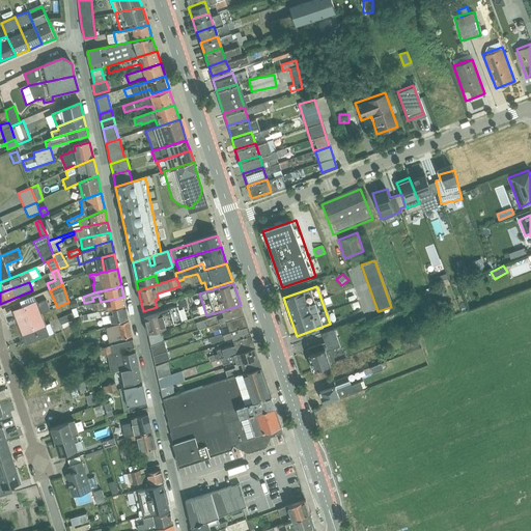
[(20,329),(44,319),(42,314),(50,310),(46,301),(37,304),(37,303),(35,303),(33,297),(22,302),(25,307),(12,312),(20,329)]
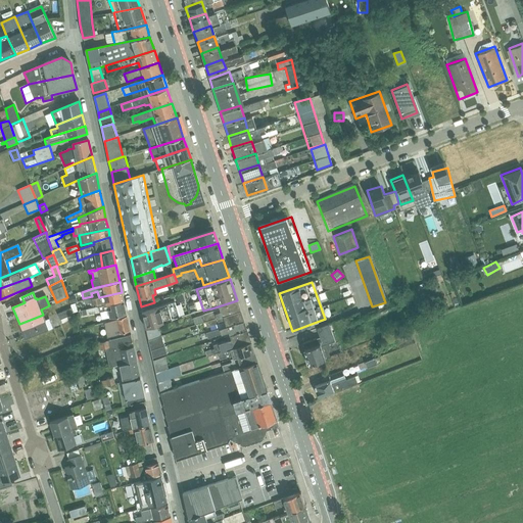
[(98,305),(98,307),(124,301),(122,292),(99,297),(84,301),(85,305),(91,303),(91,306),(98,305)]
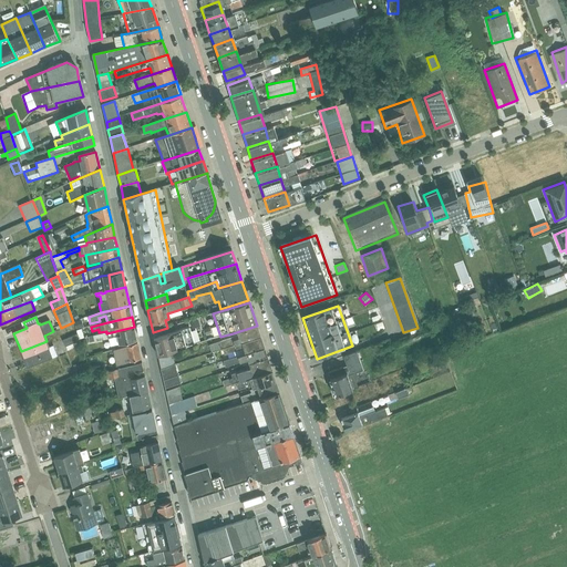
[(200,319),(191,322),(193,329),(203,327),(200,319)]
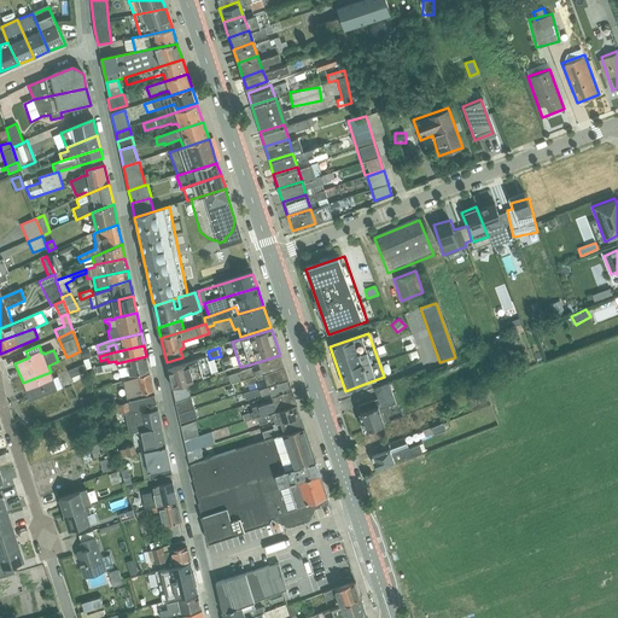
[(231,385),(245,380),(284,368),(280,355),(254,363),(254,368),(228,375),(231,385)]
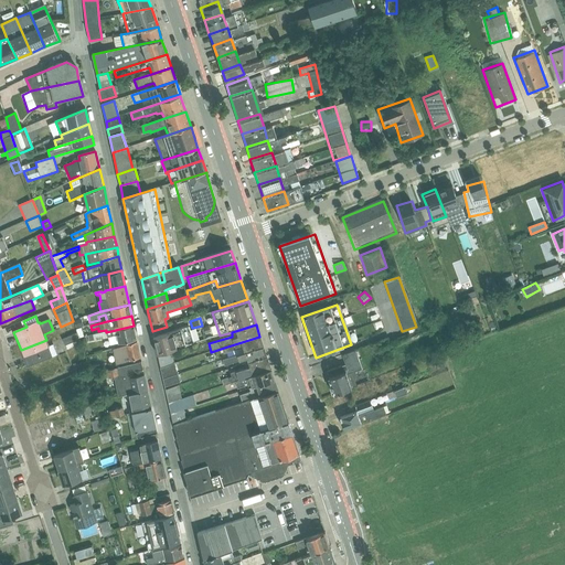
[(110,345),(137,340),(134,326),(106,332),(88,336),(89,342),(108,338),(110,345)]
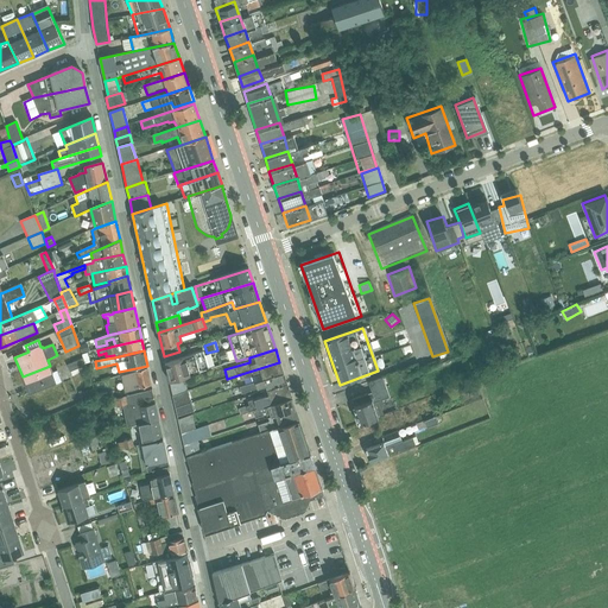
[(184,378),(209,371),(203,352),(165,363),(170,382),(184,378)]
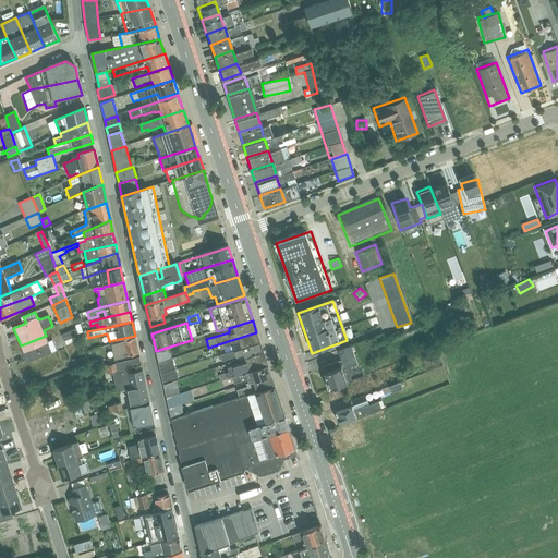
[(77,334),(76,329),(61,335),(64,341),(79,336),(77,334)]
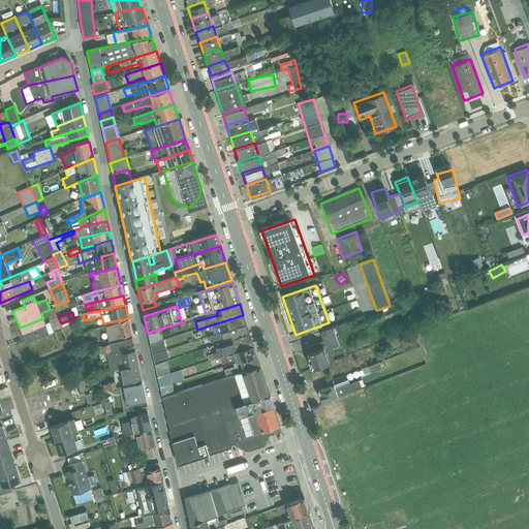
[(220,334),(246,325),(243,315),(210,325),(210,331),(219,329),(220,334)]
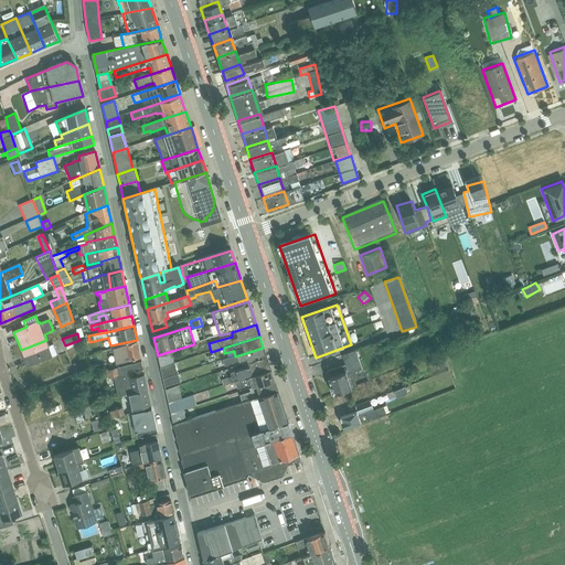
[(28,368),(57,355),(53,344),(49,347),(46,340),(21,350),(28,368)]
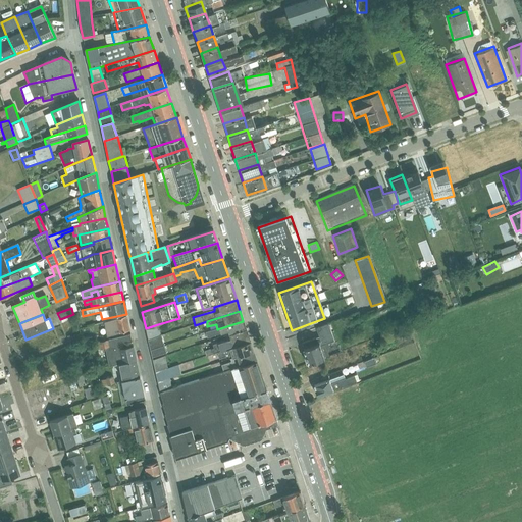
[(107,337),(129,331),(126,316),(104,322),(107,337)]
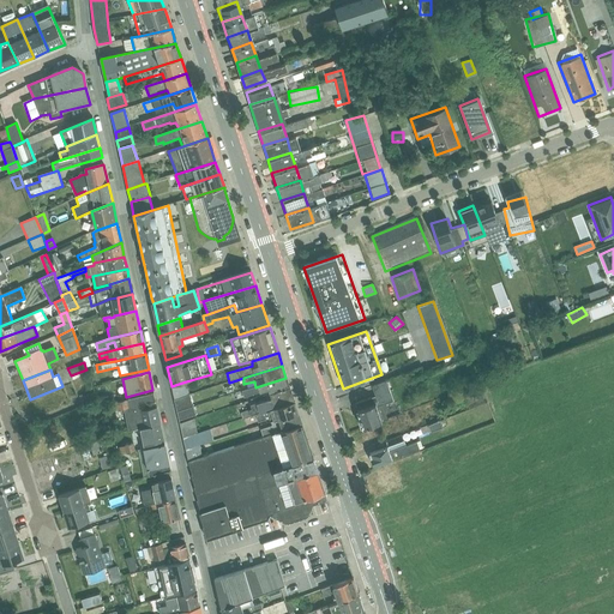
[(263,397),(270,395),(289,387),(286,378),(256,387),(242,391),(245,398),(262,392),(263,397)]
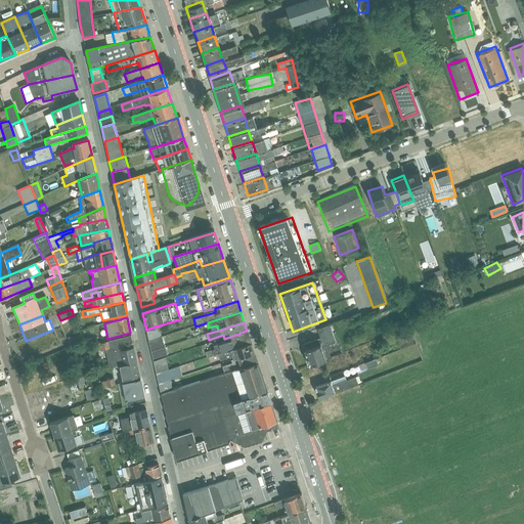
[(332,357),(326,345),(336,342),(330,324),(314,330),(319,343),(300,349),(306,366),(332,357)]
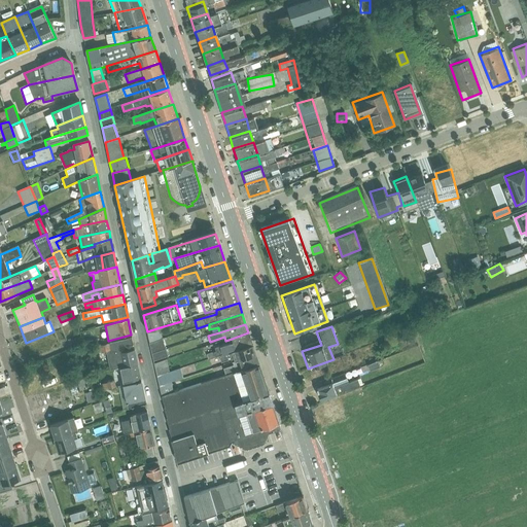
[(164,340),(160,327),(147,331),(150,344),(164,340)]
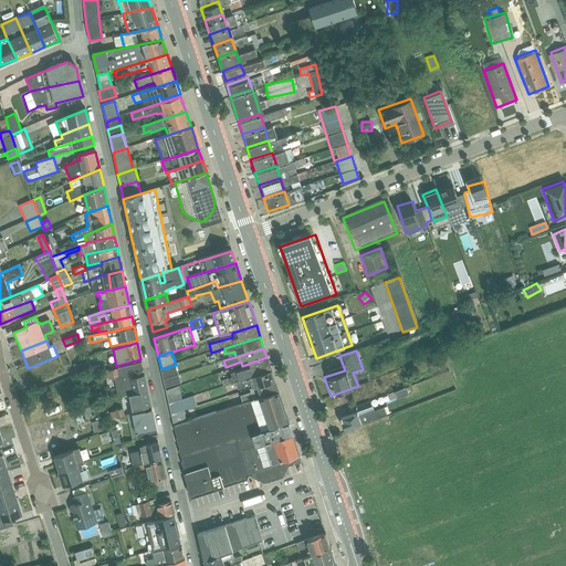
[(237,383),(271,371),(266,357),(249,364),(250,368),(231,374),(232,377),(222,381),(223,387),(237,383)]
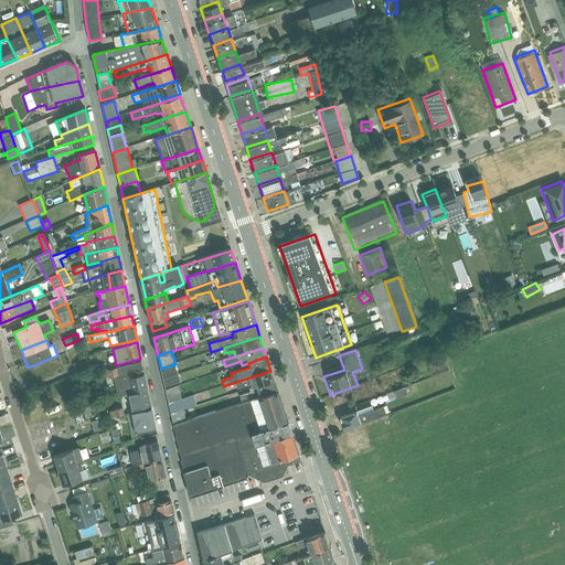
[(89,369),(87,362),(74,366),(77,374),(89,369)]
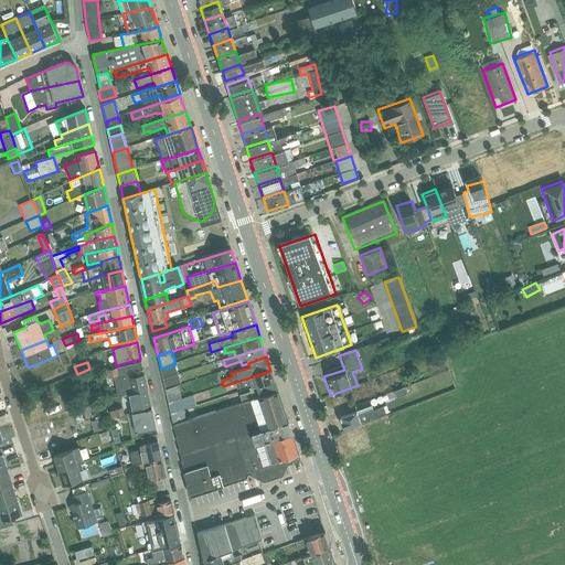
[(129,395),(148,391),(144,371),(141,362),(102,372),(104,380),(115,377),(118,397),(129,395)]
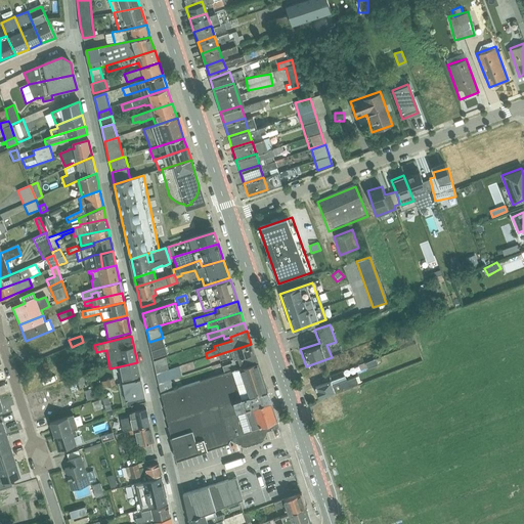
[(163,338),(149,342),(151,352),(166,348),(163,338)]
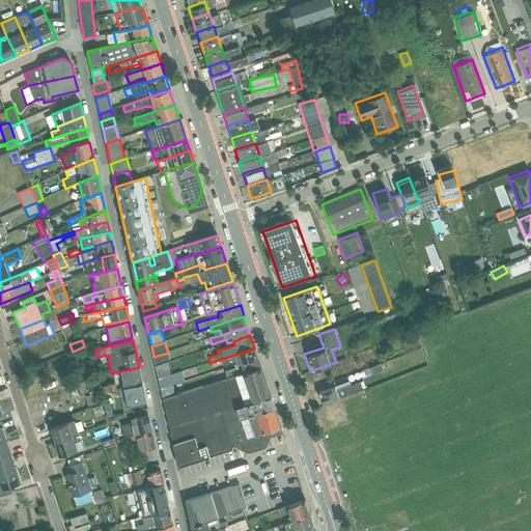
[(86,353),(95,350),(93,343),(85,346),(86,353)]
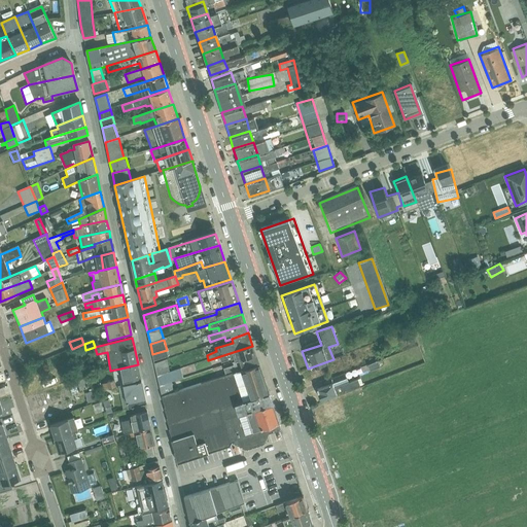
[(233,362),(240,360),(256,355),(252,346),(220,356),(222,363),(232,359),(233,362)]
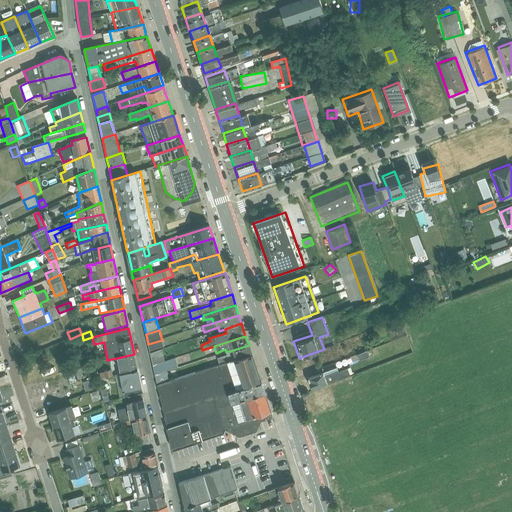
[(162,340),(148,344),(149,351),(164,346),(162,340)]
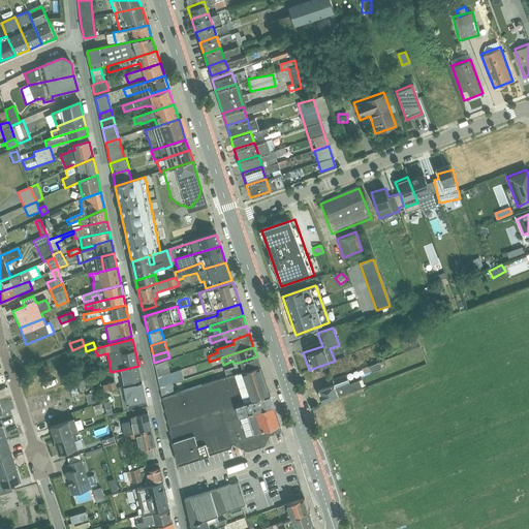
[(226,377),(260,367),(257,356),(241,362),(241,365),(236,366),(223,370),(226,377)]
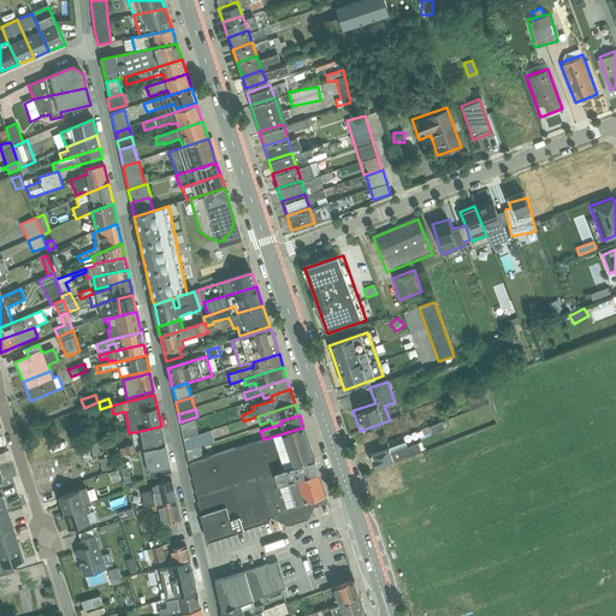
[(195,421),(181,426),(184,440),(199,436),(195,421)]
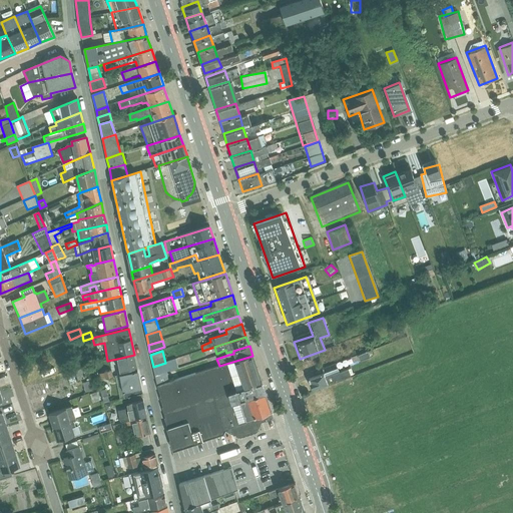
[(358,355),(360,362),(369,359),(367,352),(358,355)]
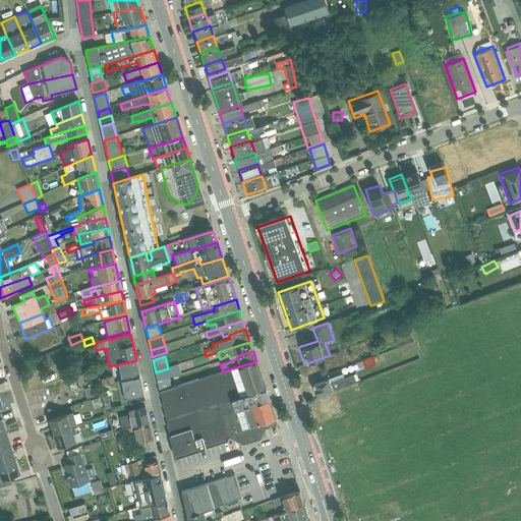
[(119,364),(122,379),(139,374),(136,360),(119,364)]
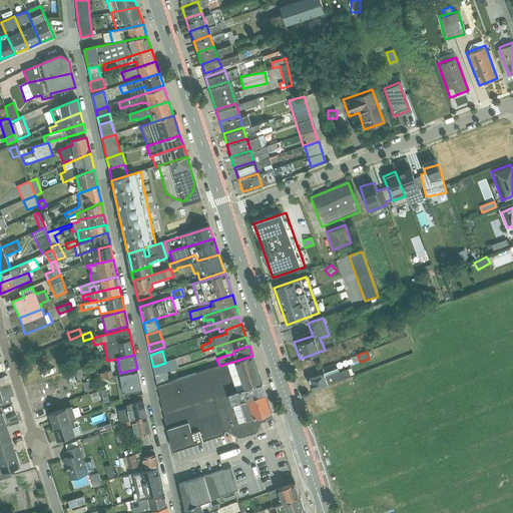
[(169,440),(173,452),(223,435),(225,432),(228,431),(228,432),(240,439),(257,433),(263,423),(261,416),(272,413),(252,356),(219,366),(169,382),(157,387),(161,397),(159,397),(163,407),(162,408),(165,418),(164,419),(168,429),(167,429),(170,440),(169,440)]
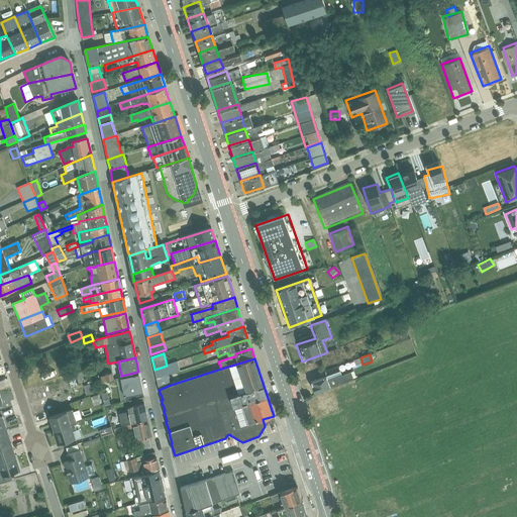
[(154,370),(157,379),(169,375),(180,372),(178,362),(167,366),(154,370)]
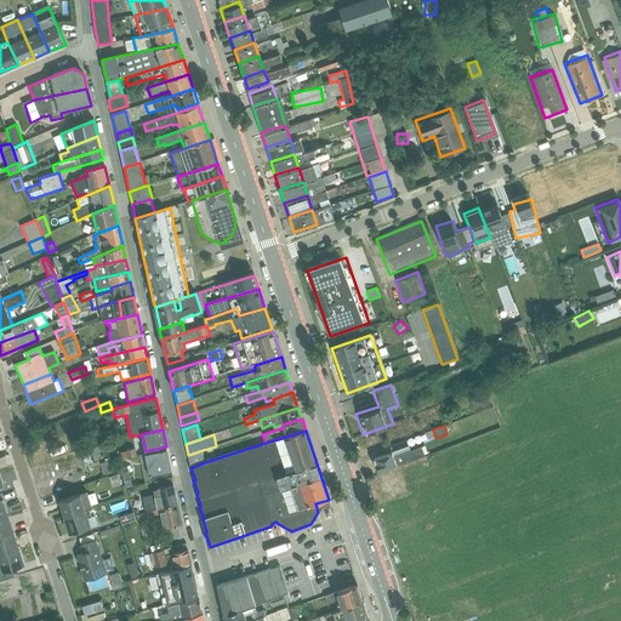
[(377,473),(412,460),(405,440),(370,455),(377,473)]
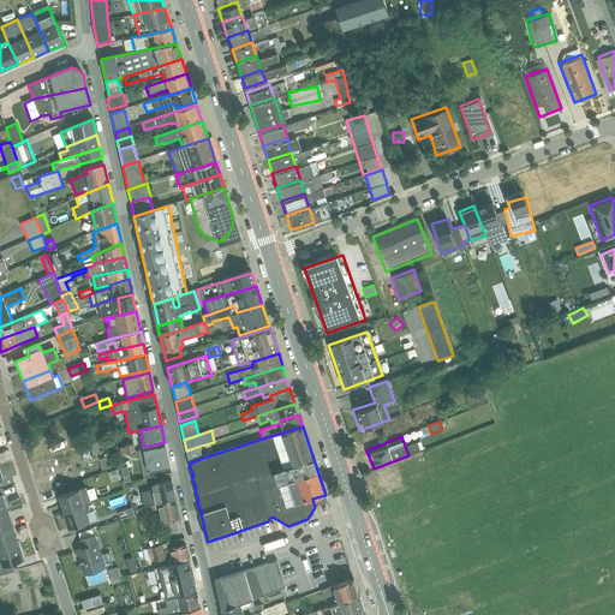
[(90,445),(94,457),(101,454),(99,448),(103,447),(101,441),(96,442),(96,443),(90,445)]
